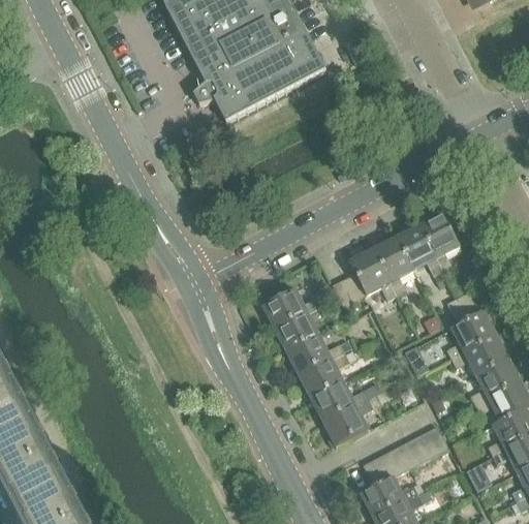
[(191,54),(207,84),(194,94),(199,104),(216,101),(226,123),(237,117),(238,119),(239,118),(239,117),(247,112),(248,114),(249,113),(248,112),(256,108),(257,109),(258,108),(257,106),(267,102),(267,103),(268,102),(268,101),(276,97),(277,98),(278,97),(277,96),(285,92),(286,93),(287,92),(287,91),(296,87),(296,88),(298,88),(297,86),(305,82),(306,83),(307,83),(306,81),(314,76),(315,78),(316,78),(315,76),(327,70),(316,52),(289,0),(172,0),(164,4),(170,14),(169,14),(169,16),(170,16),(176,24),(174,25),(175,26),(176,25),(180,33),(179,34),(180,35),(181,35),(185,43),(184,43),(185,45),(186,44),(190,53),(189,54),(190,55),(191,54)]
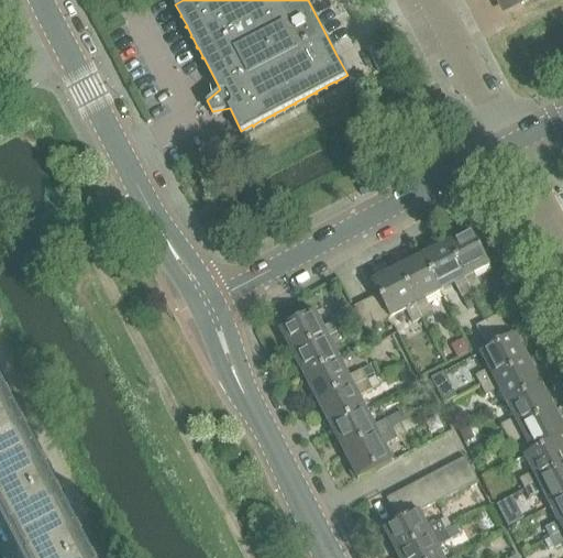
[(366,45),(378,69),(390,63),(378,39),(377,40),(366,45)]
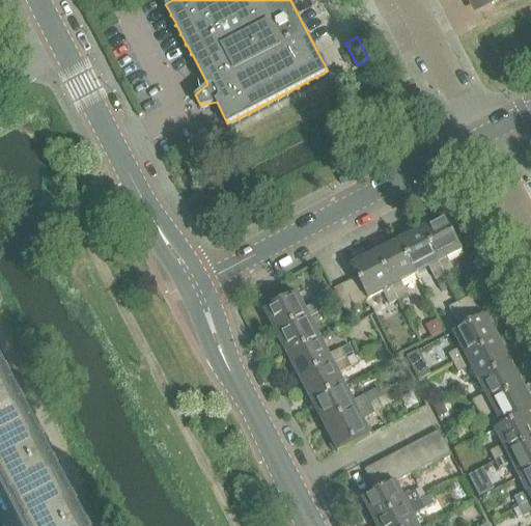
[(422,226),(445,272),(454,267),(447,255),(463,247),(445,214),(422,226)]
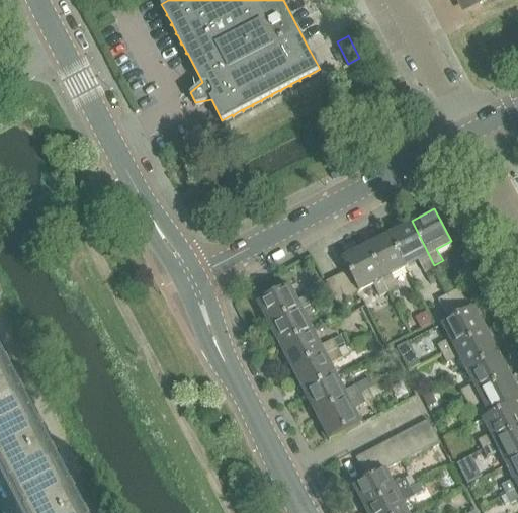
[(389,233),(405,265),(419,258),(425,270),(426,269),(434,265),(412,221),(389,233)]
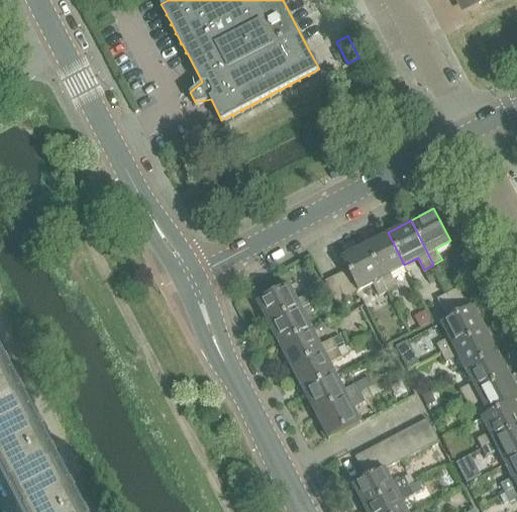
[(404,265),(388,232),(365,244),(388,289),(396,284),(390,273),(404,265)]
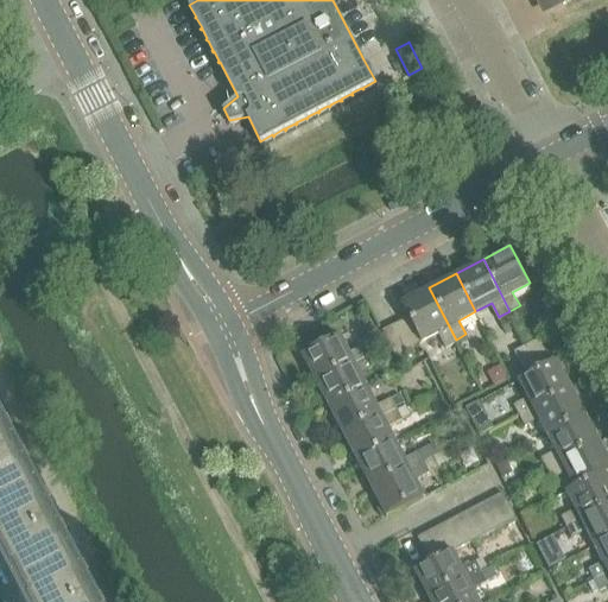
[(409,315),(422,340),(438,331),(447,344),(456,340),(429,287),(401,302),(409,315)]
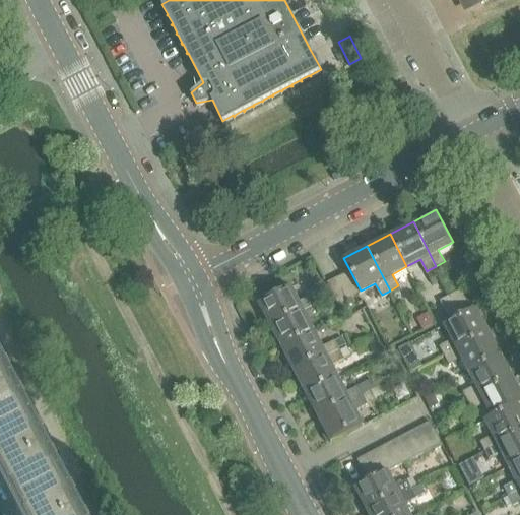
[(442,277),(436,266),(428,270),(434,281),(442,277)]
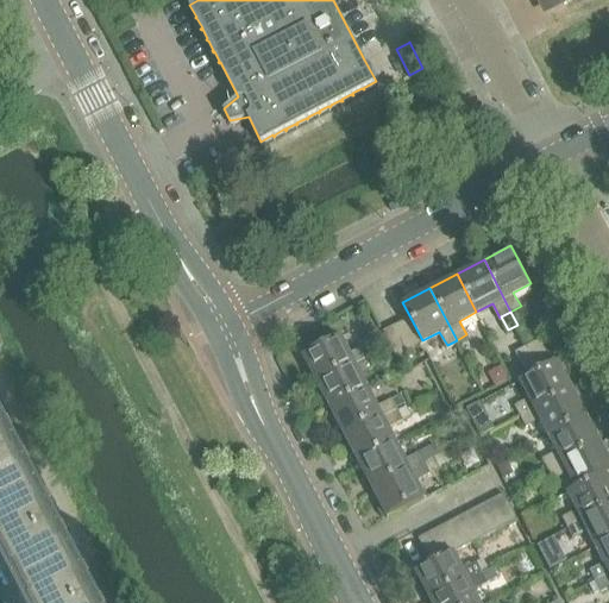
[(409,315),(396,322),(409,347),(422,340),(409,315)]
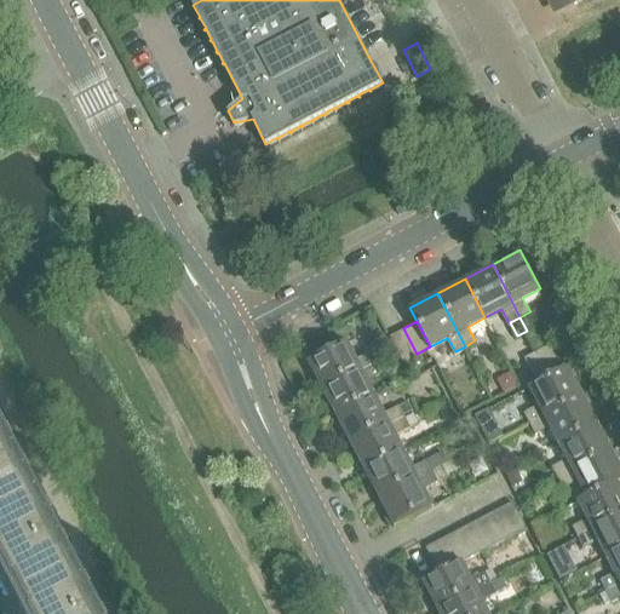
[(541,327),(528,333),(537,349),(550,343),(541,327)]
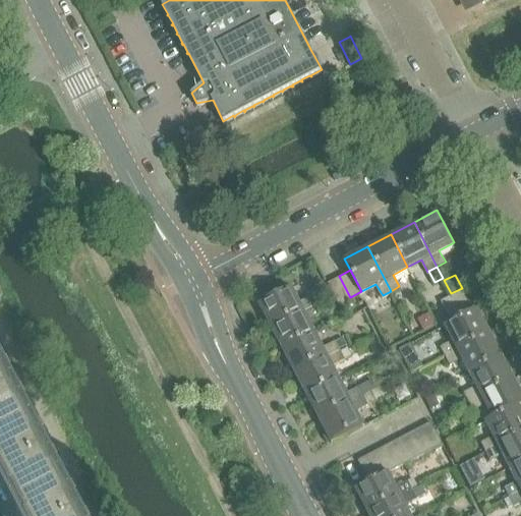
[(339,276),(328,282),(340,303),(350,297),(339,276)]
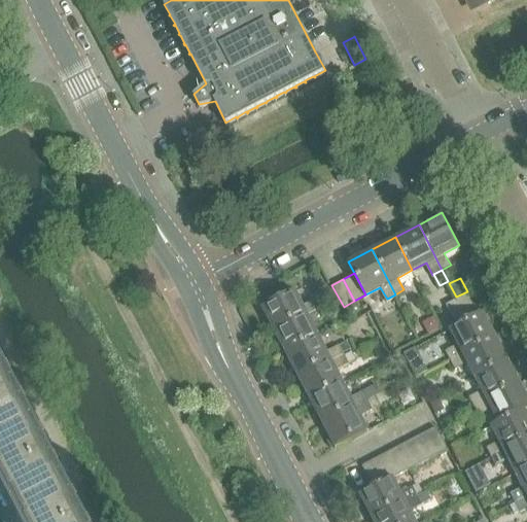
[(275,329),(319,307),(315,298),(303,304),(294,288),(262,306),(275,329)]
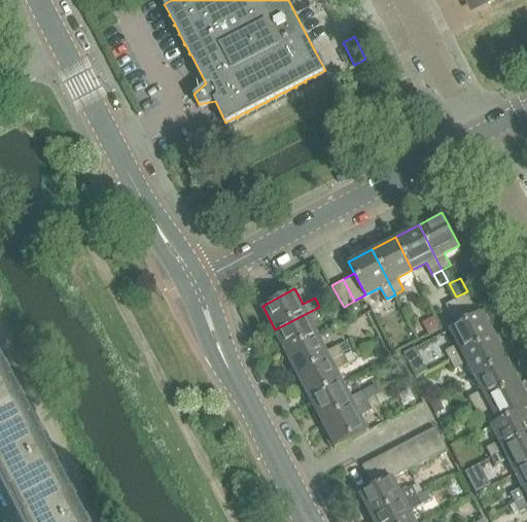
[(456,297),(447,302),(452,313),(473,302),(468,292),(467,291),(456,297)]
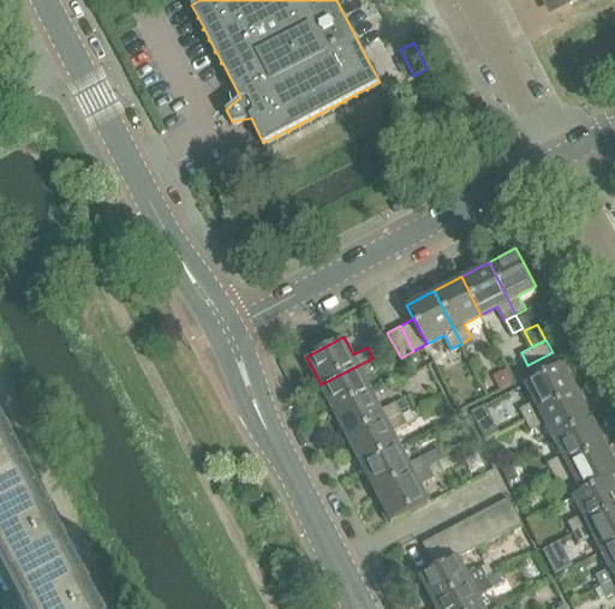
[(553,352),(527,365),(533,377),(559,364),(553,352)]
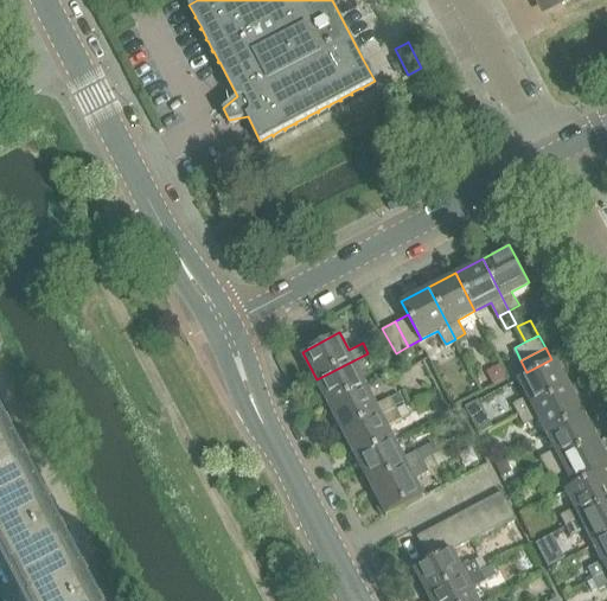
[(330,407),(366,387),(358,371),(372,363),(368,353),(317,379),(330,407)]
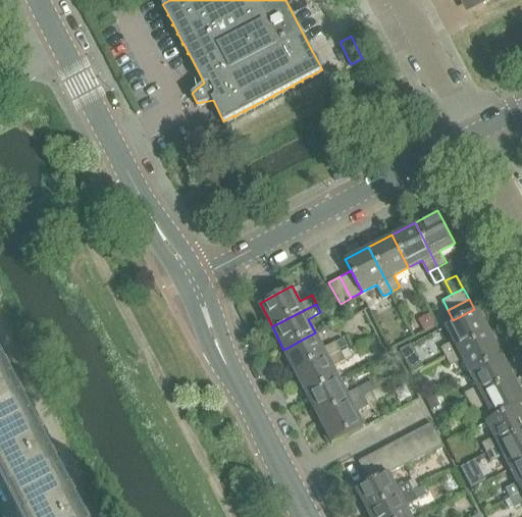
[(454,339),(441,346),(446,354),(491,330),(479,307),(474,309),(453,320),(446,324),(454,339)]
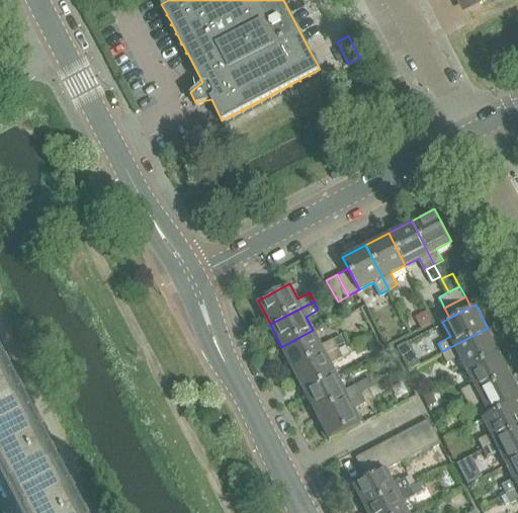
[(429,322),(425,313),(416,318),(421,326),(429,322)]
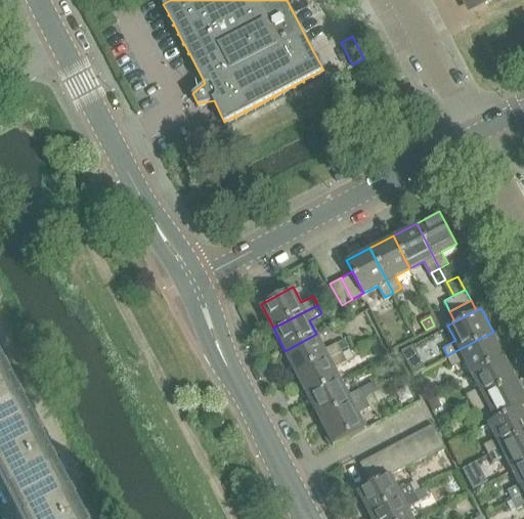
[(493,332),(447,355),(452,364),(465,358),(472,372),(506,354),(493,332)]
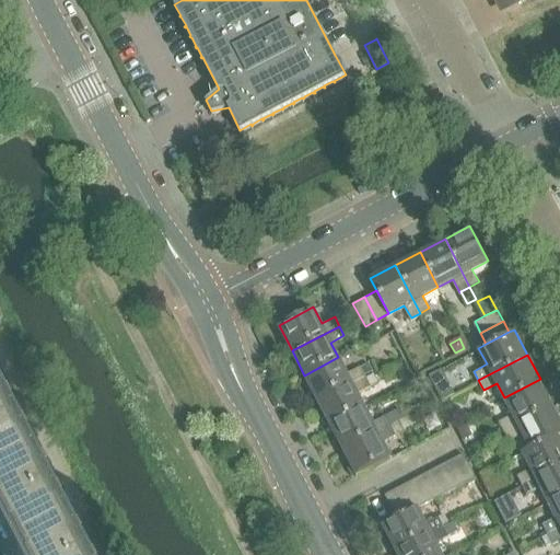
[(338,357),(304,376),(317,400),(365,374),(365,373),(361,366),(360,365),(347,372),(338,357)]
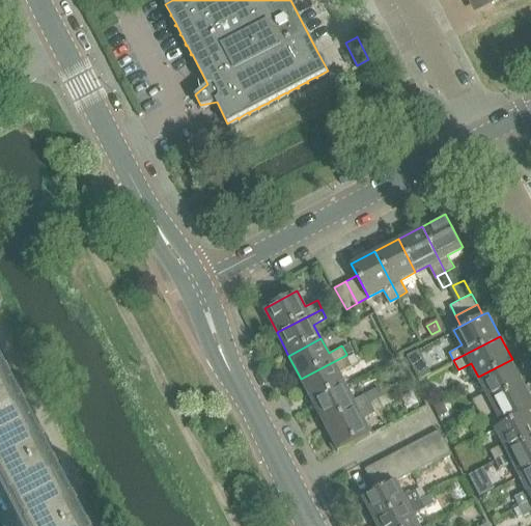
[(354,350),(350,342),(342,347),(346,354),(354,350)]
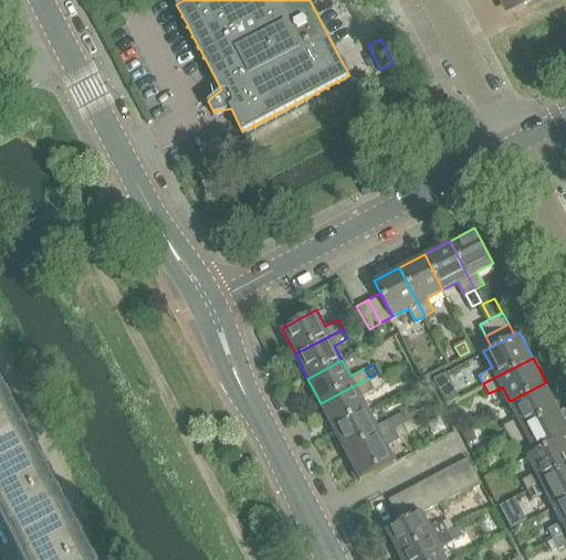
[(449,387),(441,372),(433,377),(440,390),(449,387)]
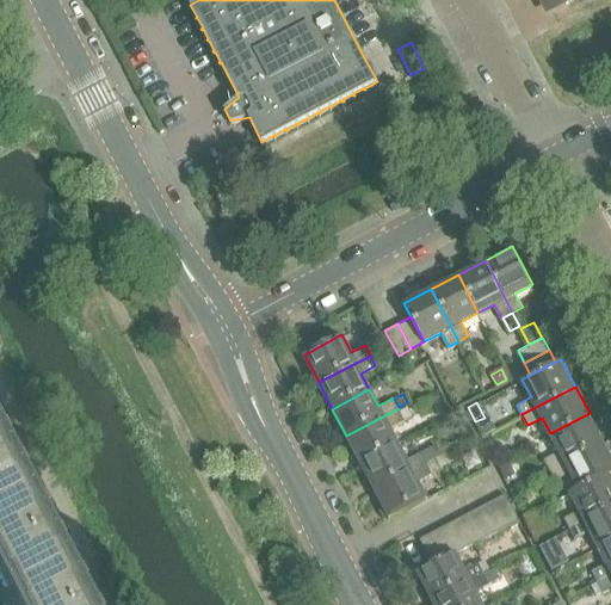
[(413,414),(408,403),(399,408),(403,418),(413,414)]
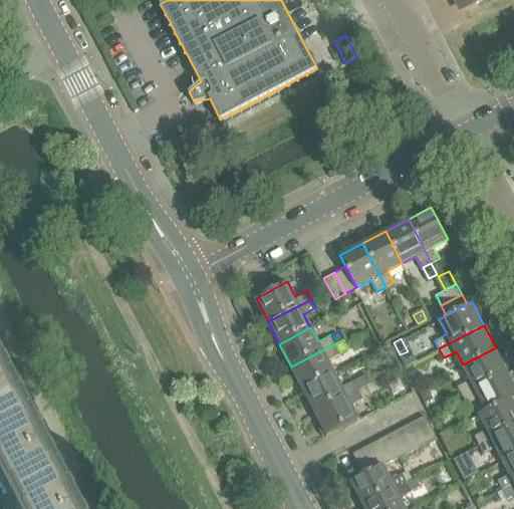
[(303,389),(334,372),(327,358),(339,351),(335,343),(291,366),(303,389)]
